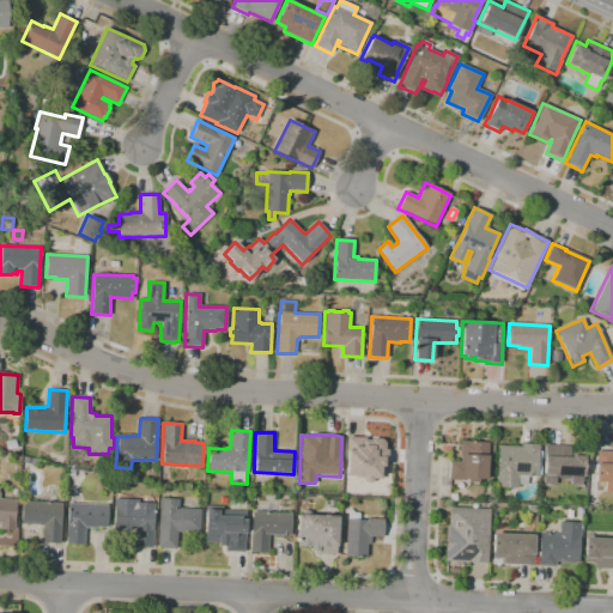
[(381,479),(374,479),(374,480),(370,483),(366,483),(363,480),(363,478),(354,478),(354,477),(345,475),(346,457),(344,457),(345,438),(346,438),(347,437),(366,437),(366,439),(370,439),(370,438),(381,439),(383,441),(386,443),(384,449),(388,449),(387,461),(384,461),(384,467),(382,467),(381,479)]
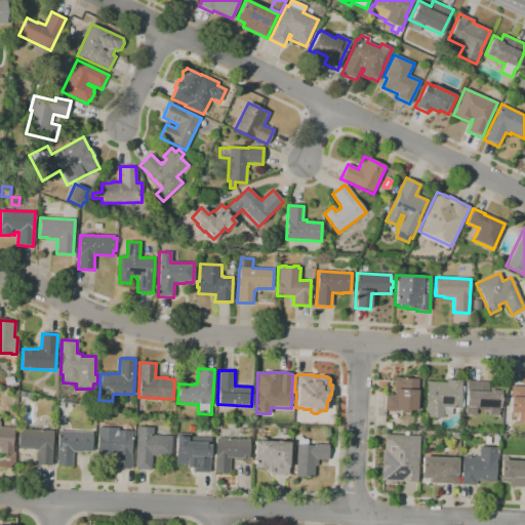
[(410,413),(401,413),(401,410),(394,410),(394,411),(385,411),(386,395),(396,395),(396,391),(394,391),(395,378),(418,379),(416,411),(410,411),(410,413)]
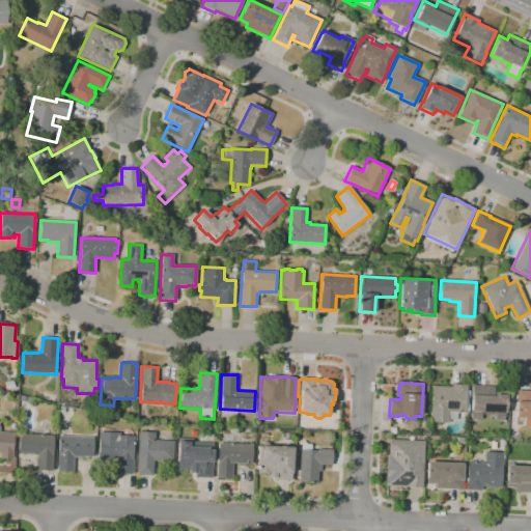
[(448,423),(429,422),(431,386),(451,387),(452,385),(467,385),(467,390),(466,390),(465,413),(457,413),(456,420),(454,420),(454,421),(449,421),(448,423)]
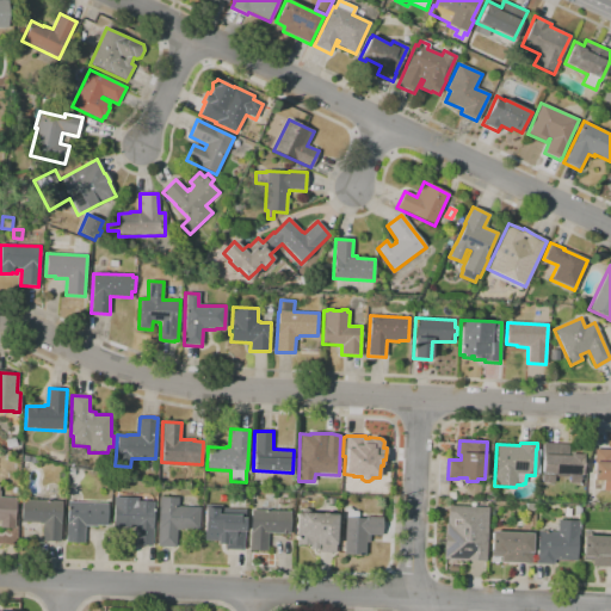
[(580,483),(569,483),(569,479),(554,477),(554,483),(543,482),(543,474),(542,474),(542,455),(543,455),(543,443),(568,444),(568,450),(586,451),(586,474),(582,474),(582,476),(580,476),(580,483)]
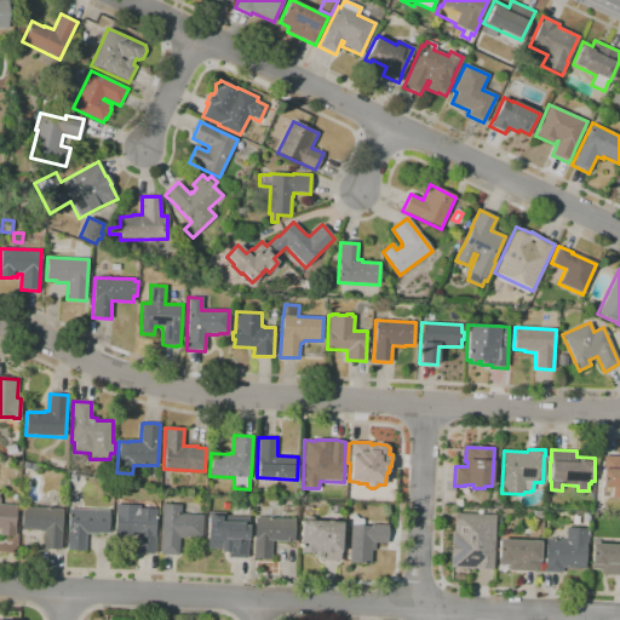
[(619,499),(612,499),(613,488),(602,488),(602,470),(603,470),(603,455),(619,455),(619,499)]
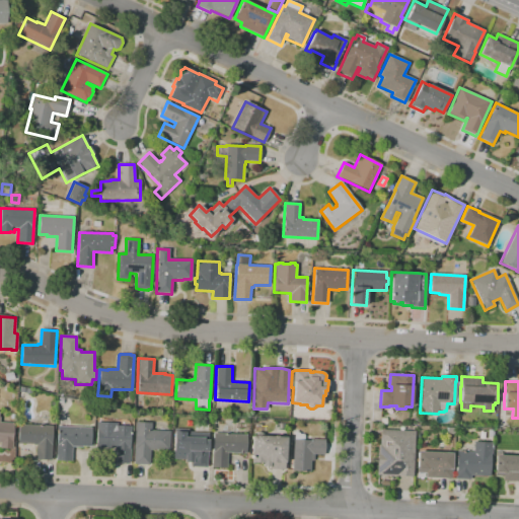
[(0,422),(15,423),(14,450),(0,449),(0,422)]
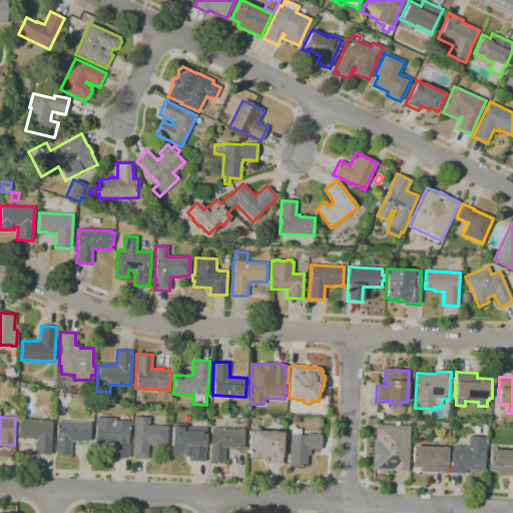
[(127,458),(112,457),(113,442),(94,442),(95,425),(95,417),(115,418),(115,421),(129,421),(127,458)]
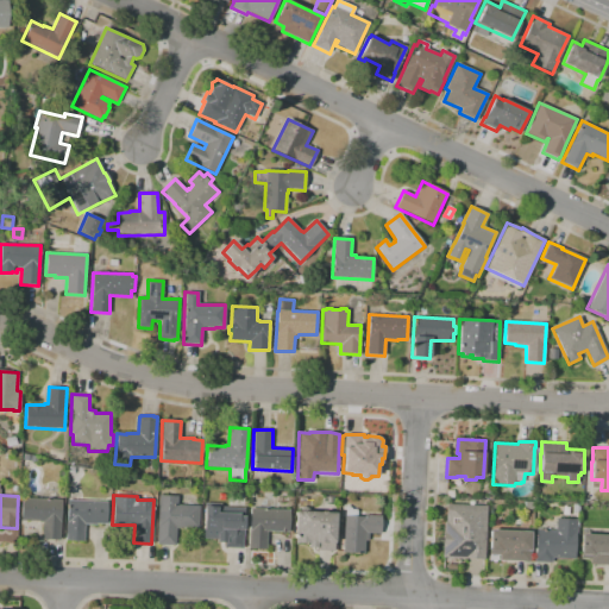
[(175,545),(156,545),(159,495),(179,496),(177,504),(199,506),(198,529),(176,528),(175,545)]
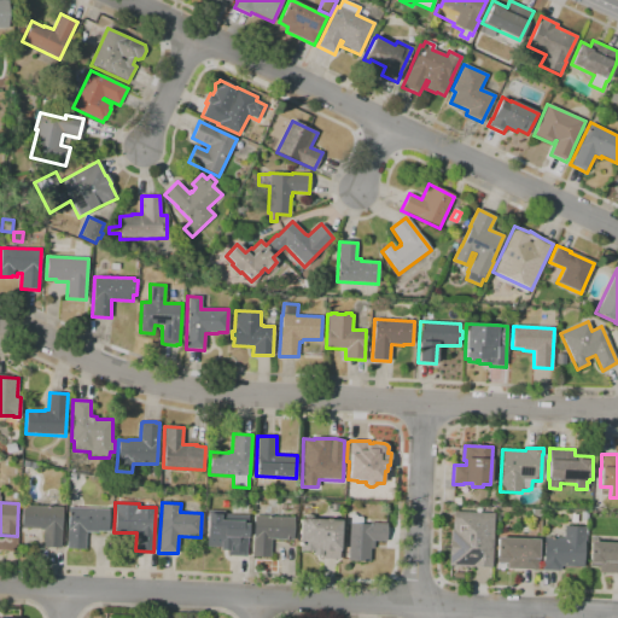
[(60,548),(42,547),(42,530),(39,530),(39,529),(22,528),(23,505),(63,507),(60,548)]
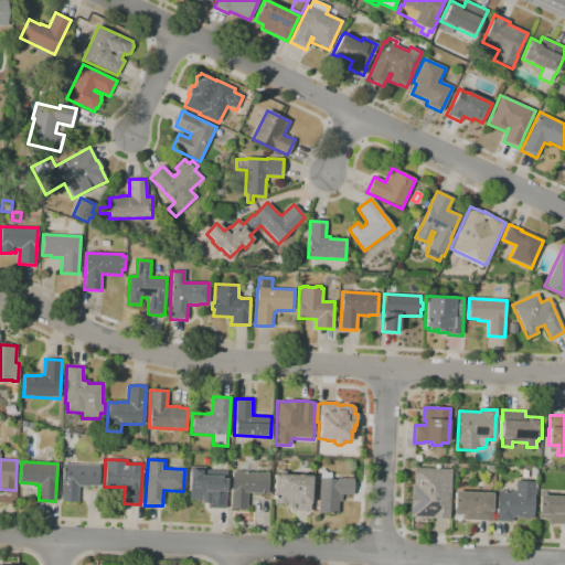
[(77,502),(61,501),(62,483),(63,464),(99,466),(98,486),(89,486),(89,487),(78,486),(77,502)]
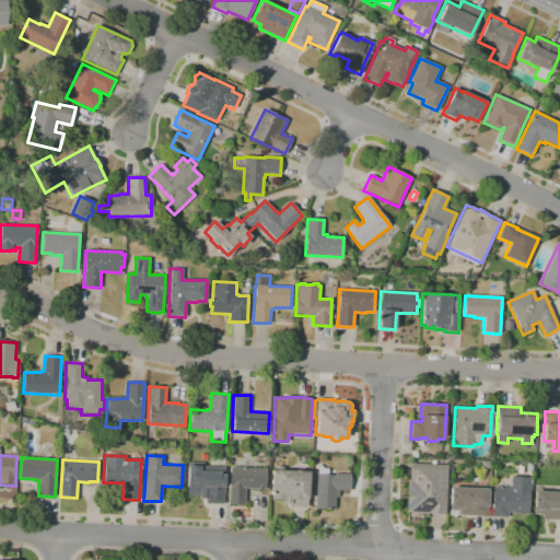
[(445,515),(406,513),(407,501),(407,492),(408,480),(409,480),(410,464),(447,465),(445,515)]
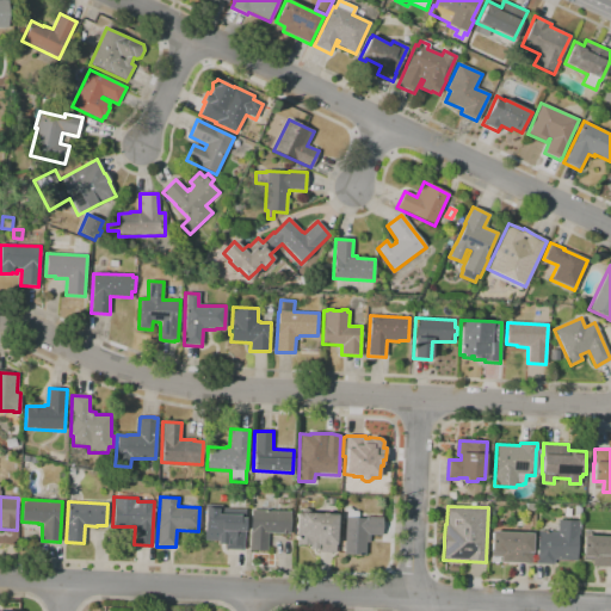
[(244,550),(226,550),(226,544),(217,544),(217,541),(204,541),(205,507),(246,510),(244,550)]
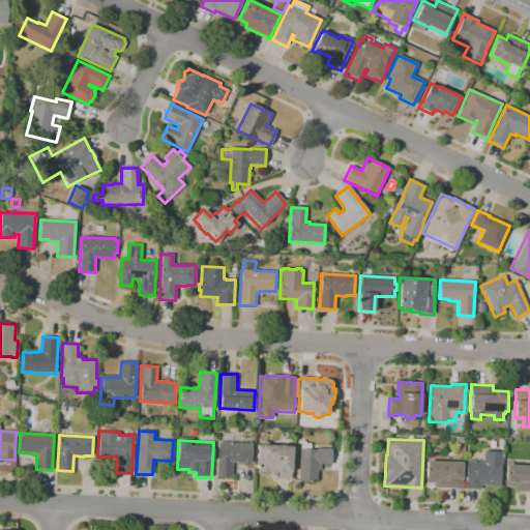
[(317,481),(298,481),(299,449),(300,449),(301,440),(303,440),(305,441),(305,442),(306,442),(307,443),(308,443),(311,443),(311,449),(317,449),(317,448),(332,448),(331,465),(321,464),(321,471),(317,471),(317,481)]
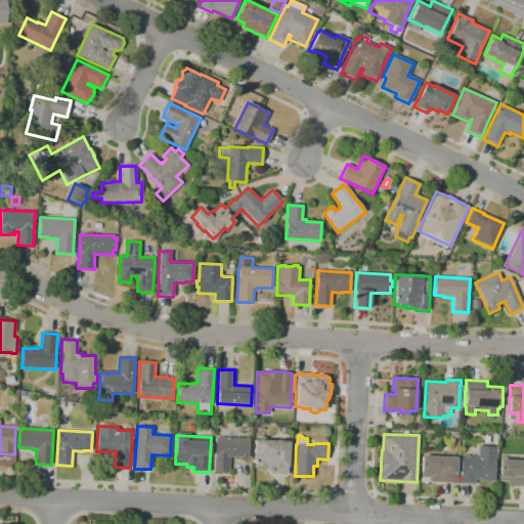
[(288,474),(271,473),(272,471),(265,471),(265,468),(254,467),(255,440),(259,440),(259,436),(263,436),(263,440),(277,440),(277,439),(281,439),(281,441),(289,441),(288,467),(288,474)]
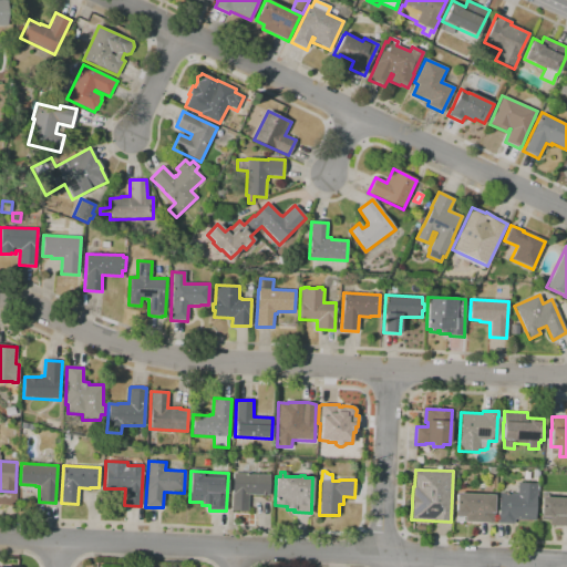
[(248,511),(232,511),(232,494),(233,494),(234,473),(269,475),(269,495),(266,495),(263,495),(248,494),(248,511)]
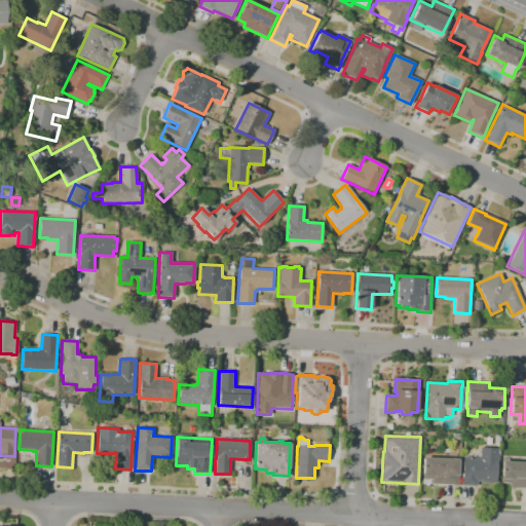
[(477,486),(461,486),(462,457),(479,458),(480,448),(497,448),(497,460),(496,483),(477,482),(477,486)]
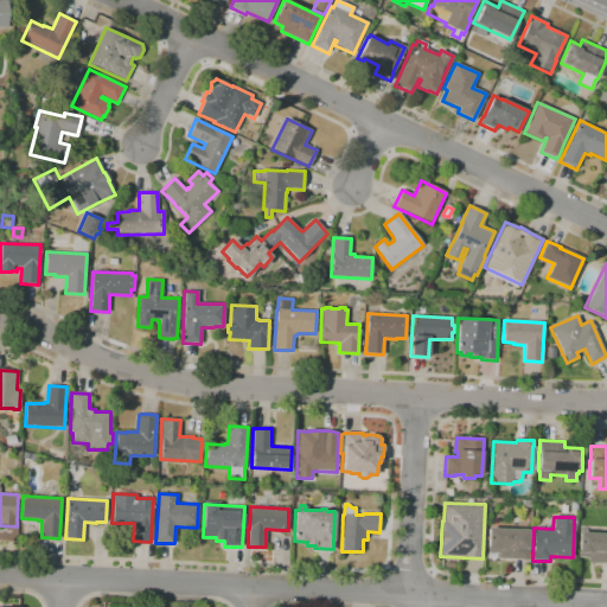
[(528,560),(497,558),(497,554),(487,553),(487,549),(487,528),(529,530),(528,549),(528,560)]
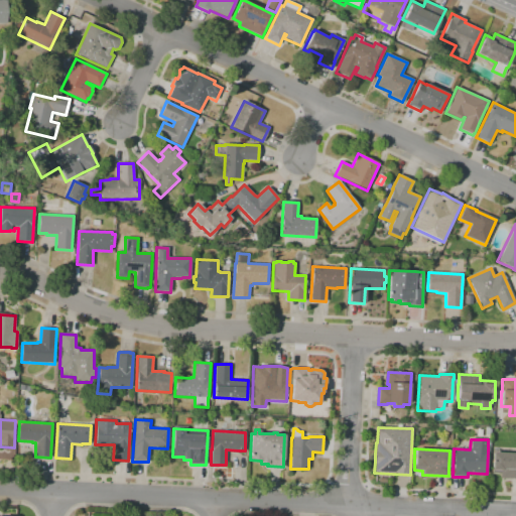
[(515,479),(500,479),(500,474),(492,474),(492,471),(491,471),(492,453),(515,453),(515,479)]
